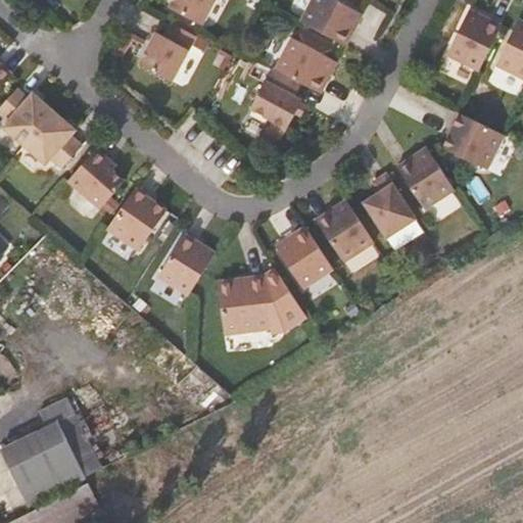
[(203,25),(216,0),(174,0),(171,7),(203,25)]
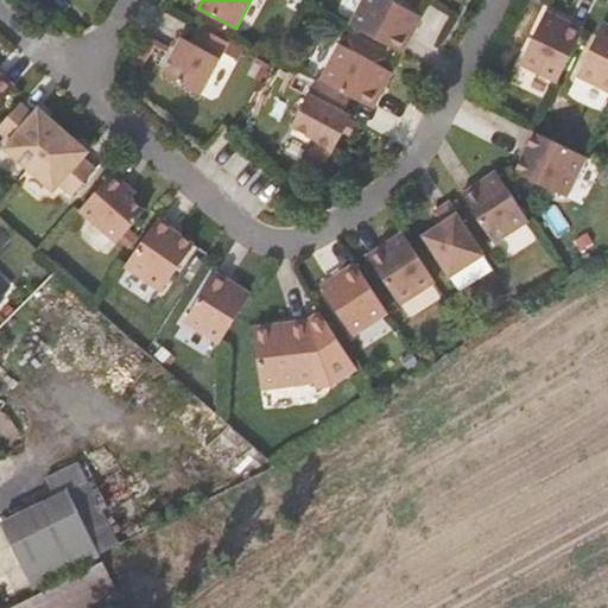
[(363,0),(350,24),(403,52),(423,16),(393,0),(363,0)]
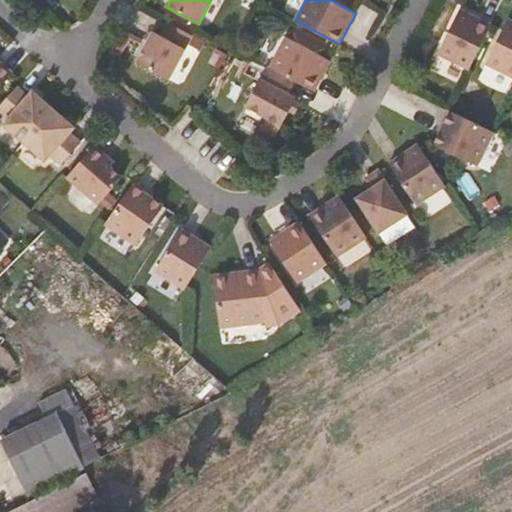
[(438,53),(470,69),(492,24),(461,9),(438,53)]
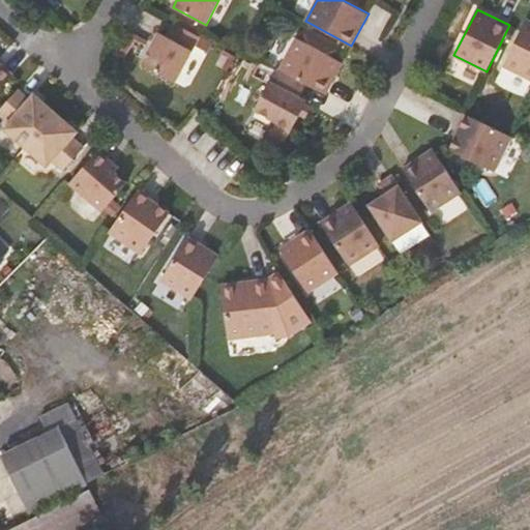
[(175,82),(200,36),(174,23),(168,34),(160,30),(142,64),(175,82)]
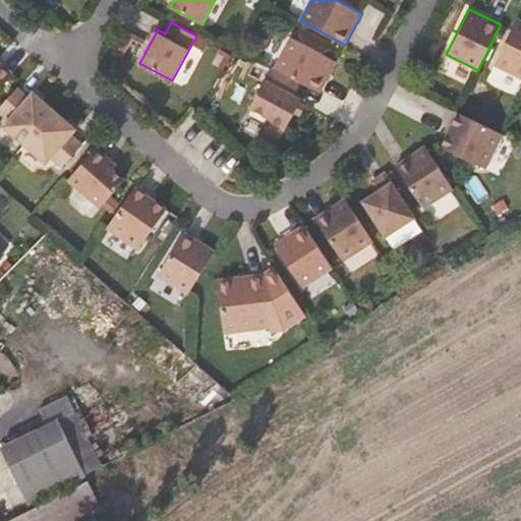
[(520,76),(520,31),(514,26),(495,64),(520,76)]
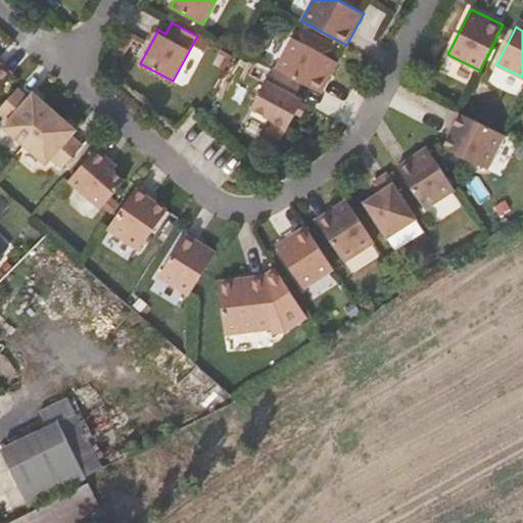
[(302,83),(322,93),(338,61),(293,37),(277,68),(302,83)]
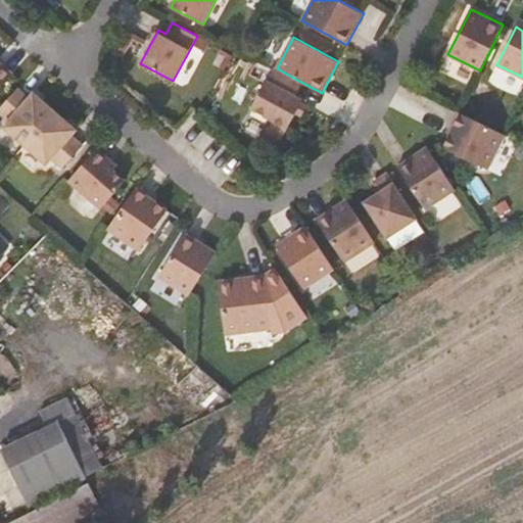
[(0,88),(13,74),(0,61),(0,88)]
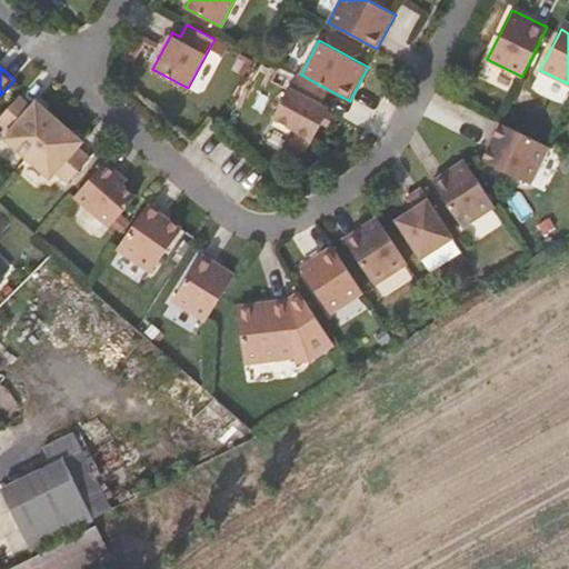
[(489,68),(483,78),(508,91),(513,81),(489,68)]
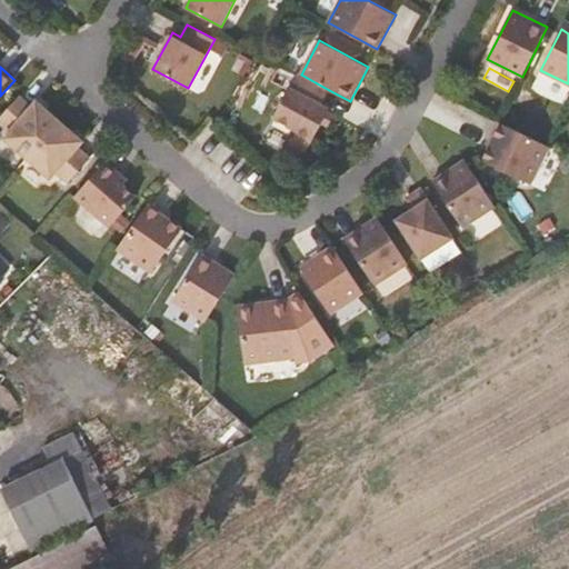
[(329,90),(301,75),(298,72),(273,118),(313,139),(322,122),(329,110),(330,108),(322,103),(329,90)]
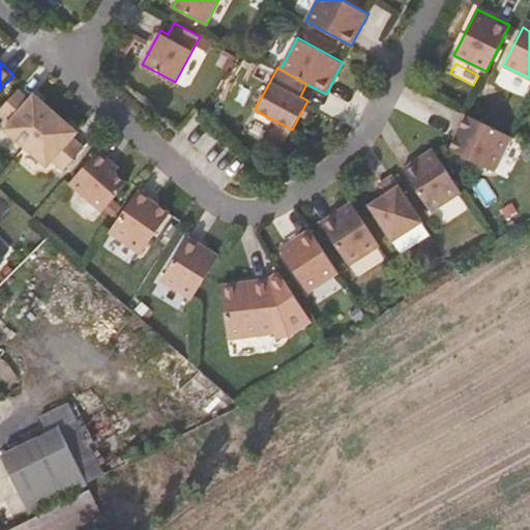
[(529,82),(498,70),(494,84),(526,95),(529,84),(529,82)]
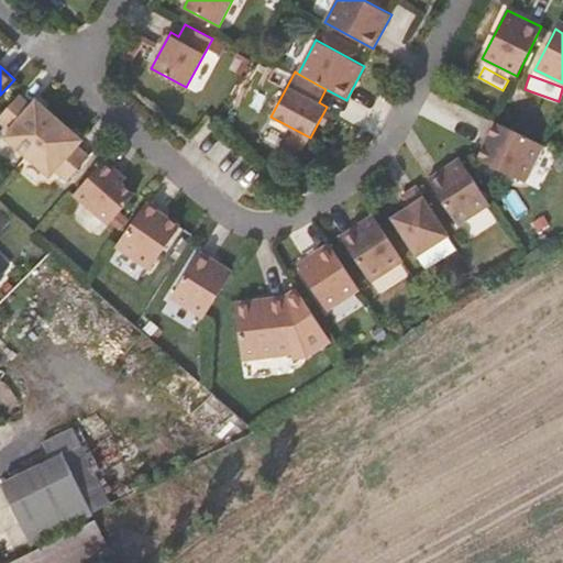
[(2,134),(28,156),(59,119),(35,98),(30,103),(20,94),(0,116),(0,120),(8,128),(2,134)]
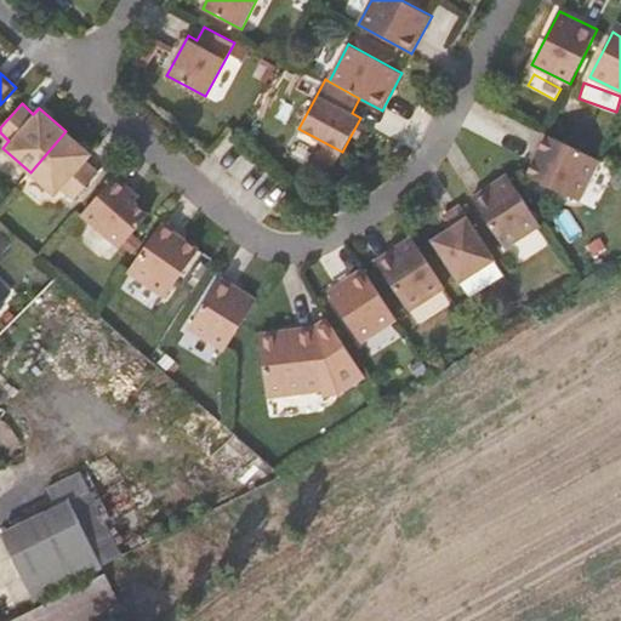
[(366,124),(359,120),(352,134),(359,137),(366,124)]
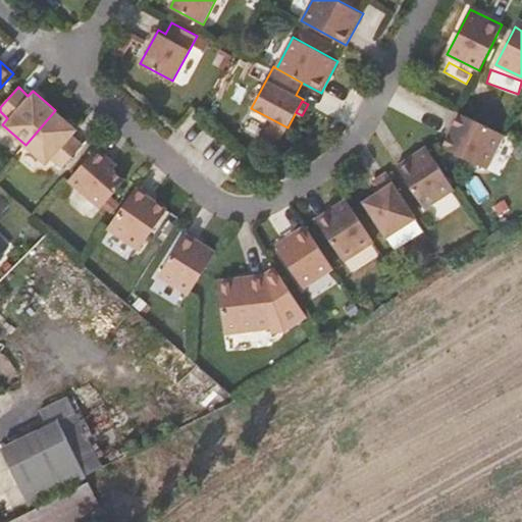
[(55,110),(25,145),(48,165),(53,159),(62,167),(83,145),(73,137),(79,131),(55,110)]
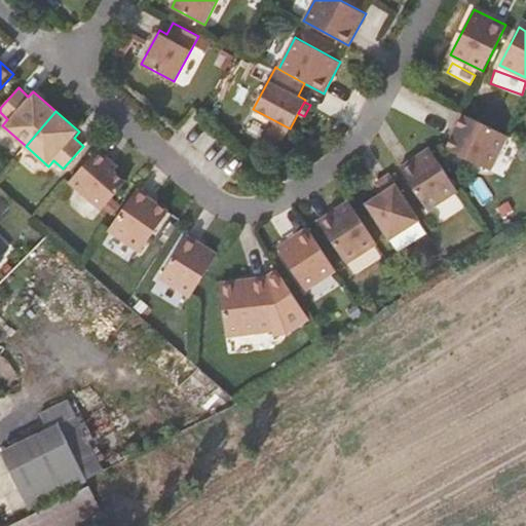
[(491,170),(508,136),(462,113),(461,112),(454,126),(456,127),(453,135),(446,148),(491,170)]
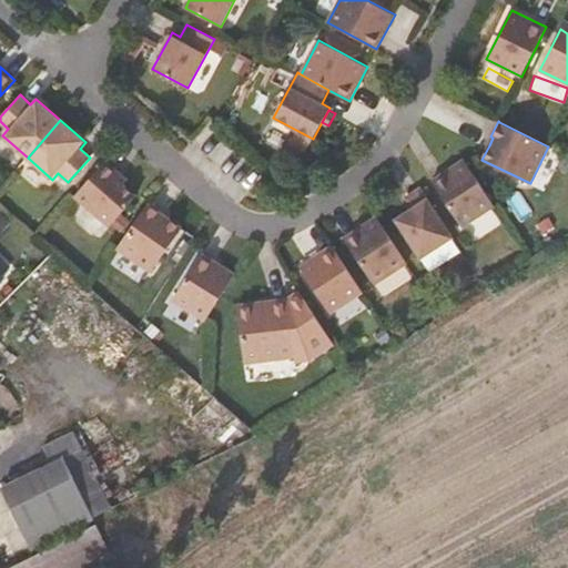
[(462,226),(495,205),(465,159),(432,180),(462,226)]
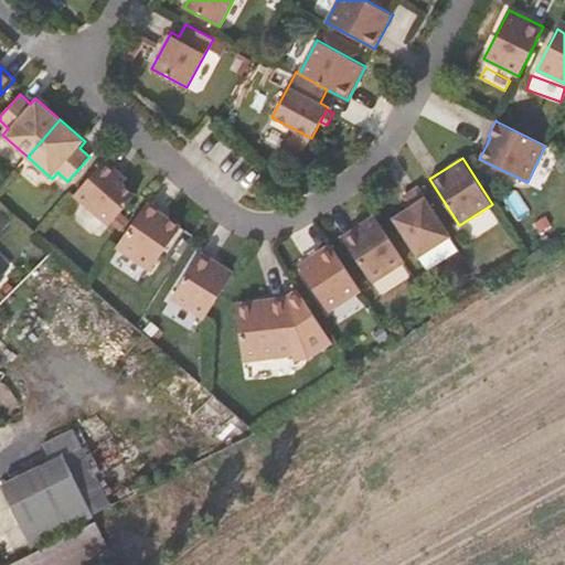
[(106,160),(74,194),(109,225),(136,195),(124,184),(128,179),(106,160)]
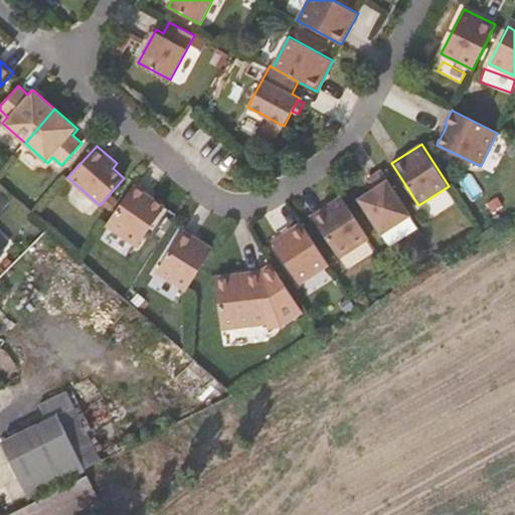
[(381,233),(410,215),(381,171),(369,178),(375,188),(359,199),(381,233)]
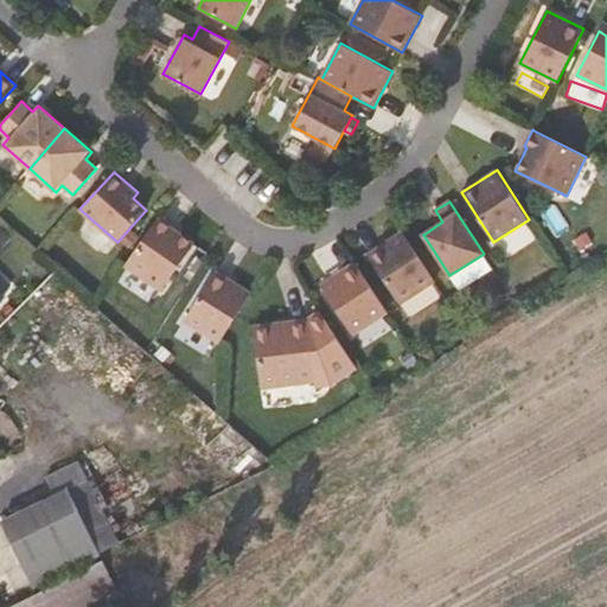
[(160,215),(126,264),(161,291),(195,244),(180,234),(173,229),(176,225),(160,215)]
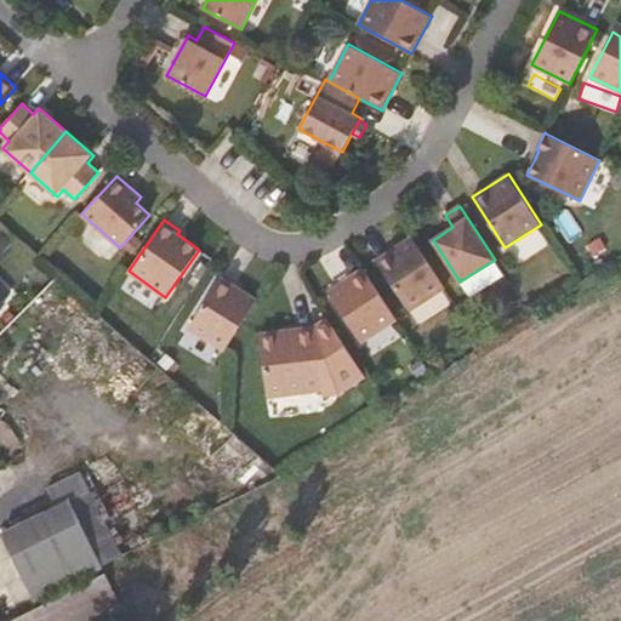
[(409,311),(445,288),(412,237),(376,261),(409,311)]
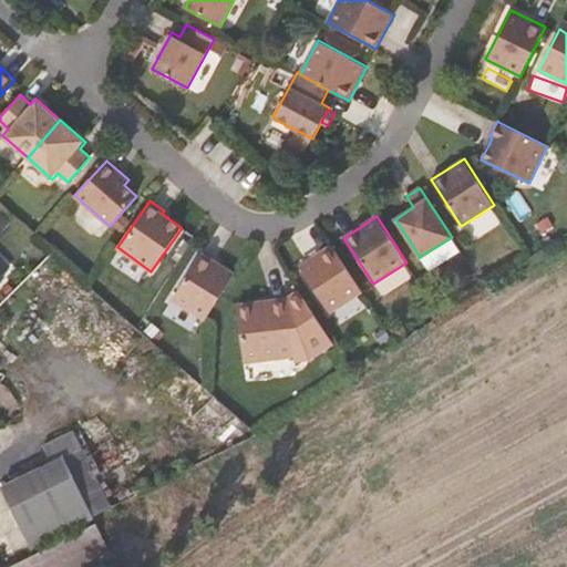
[(329,312),(362,291),(332,245),(299,266),(329,312)]
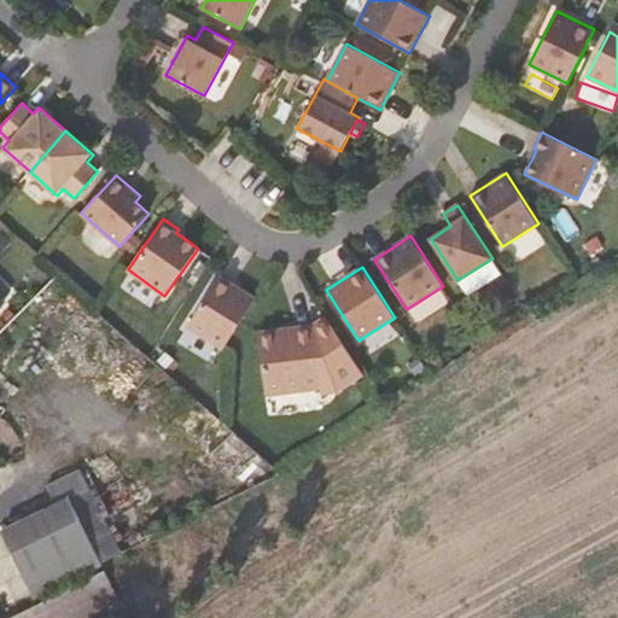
[(223,349),(225,347),(256,298),(220,275),(187,326),(223,349)]
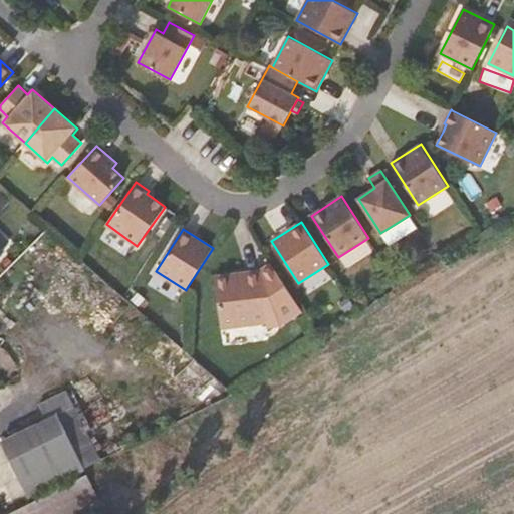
[(233,277),(233,274),(217,276),(223,318),(224,328),(269,323),(269,327),(281,326),(303,312),(275,269),(264,277),(263,271),(248,273),(248,275),(233,277)]
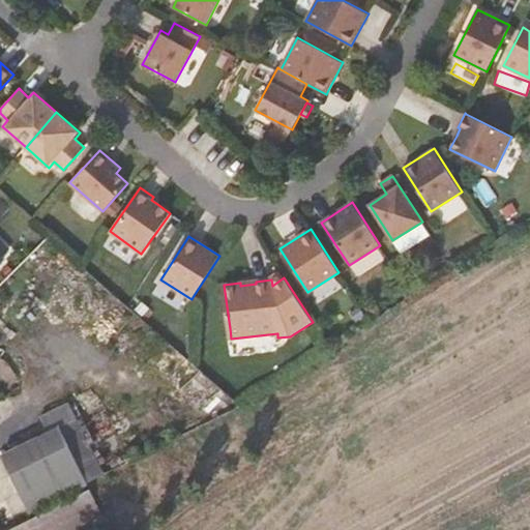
[(6,453),(36,507),(89,480),(60,424),(6,453)]
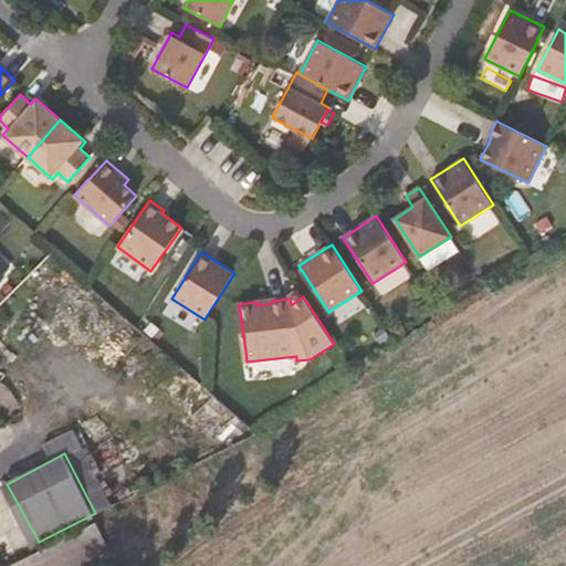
[(64,565),(60,556),(40,565),(64,565)]
